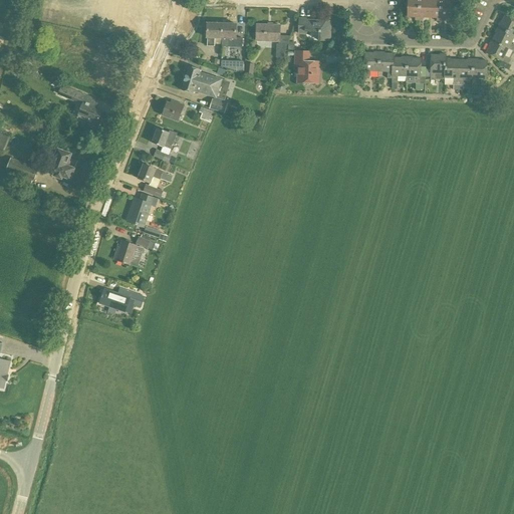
[(41,0),(40,8),(50,10),(52,0),(41,0)]
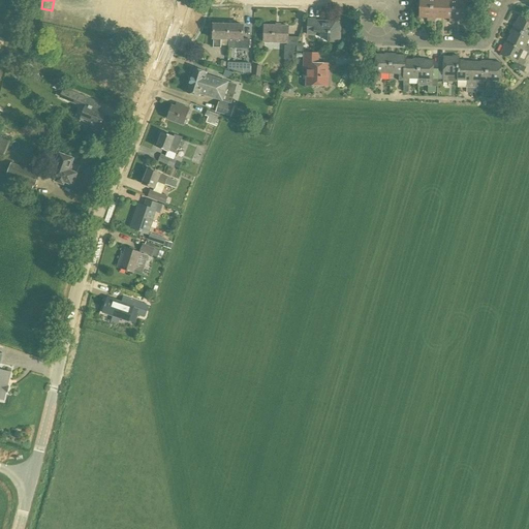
[(54,0),(52,10),(62,12),(64,0),(54,0)]
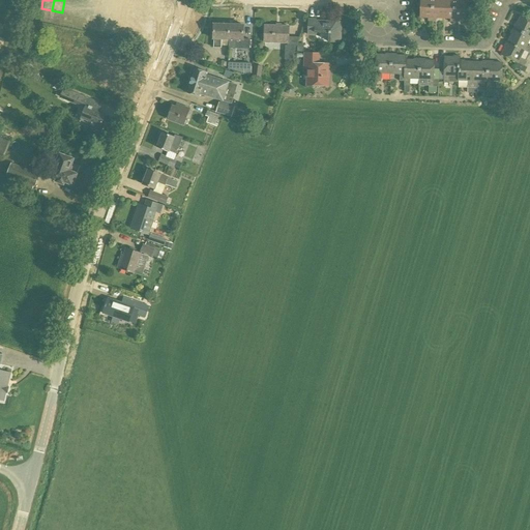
[(64,0),(62,12),(72,15),(75,0),(64,0)]
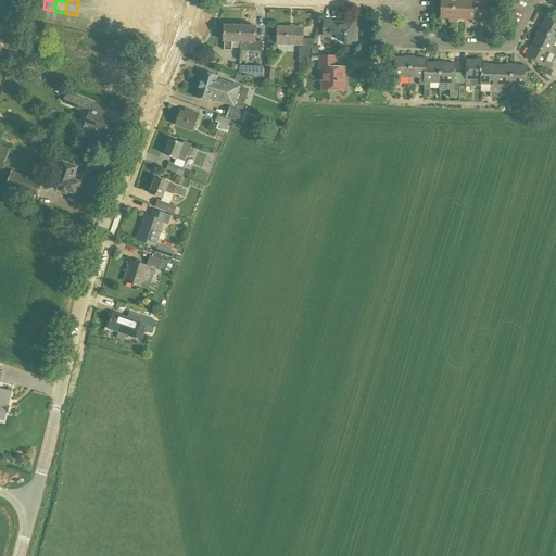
[(78,0),(76,15),(88,17),(90,0),(78,0)]
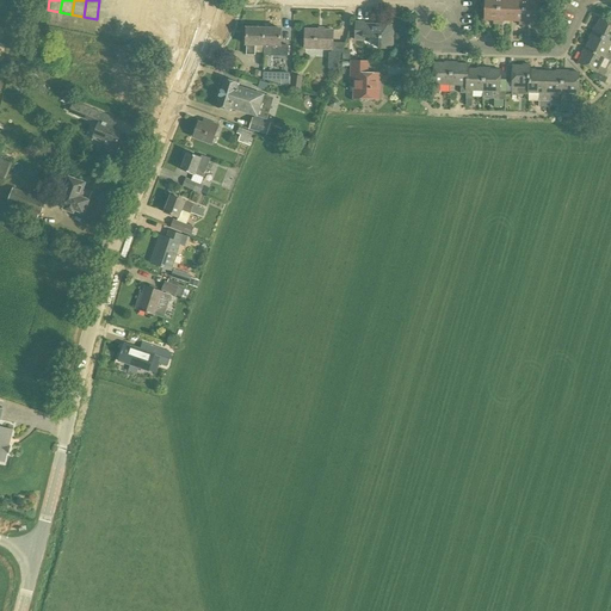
[(99,0),(97,19),(109,22),(111,0),(99,0)]
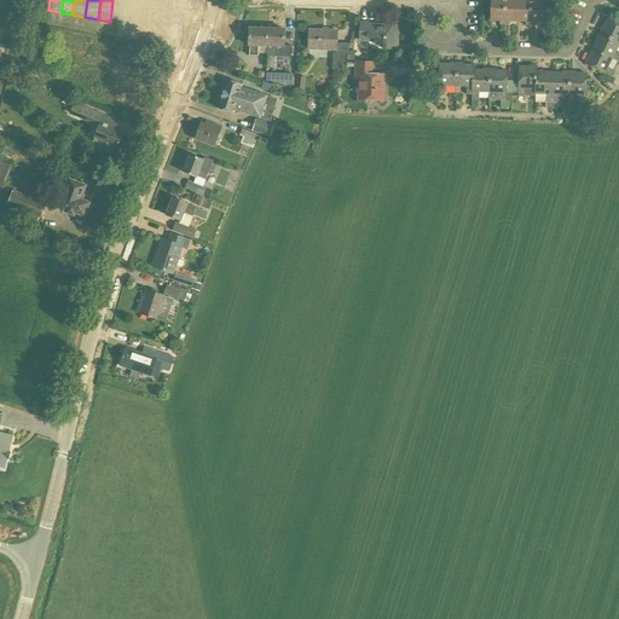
[(504,25),(504,0),(491,0),(491,21),(499,21),(499,25),(504,25)]
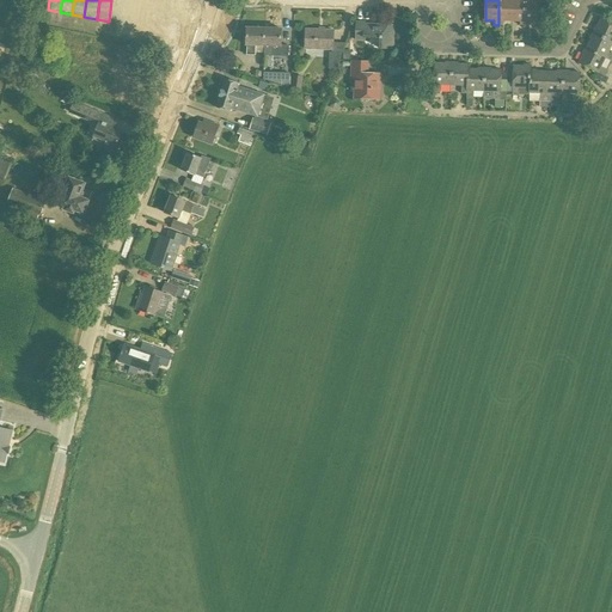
[(512,20),(512,0),(499,0),(499,25),(503,25),(503,20),(512,20)]
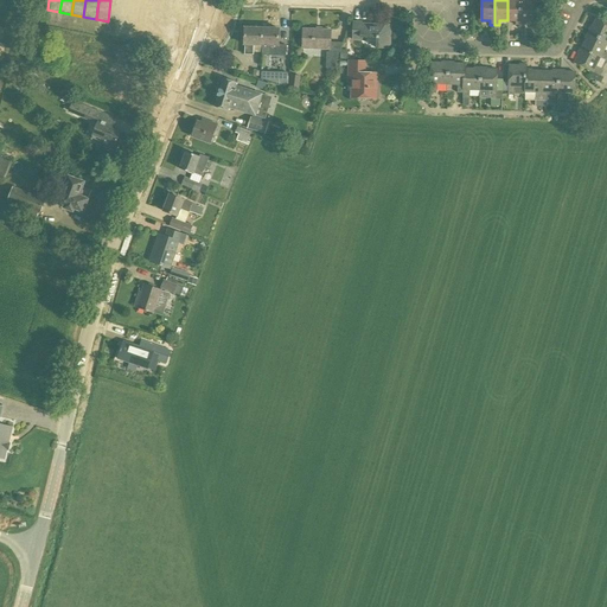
[(521,25),(521,0),(515,0),(508,0),(508,20),(516,21),(516,25),(521,25)]
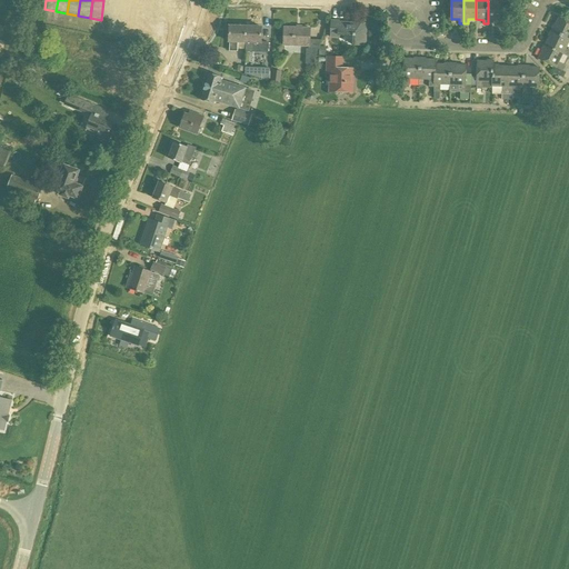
[(500,20),(500,0),(495,0),(488,0),(488,23),(491,25),(491,20),(500,20)]
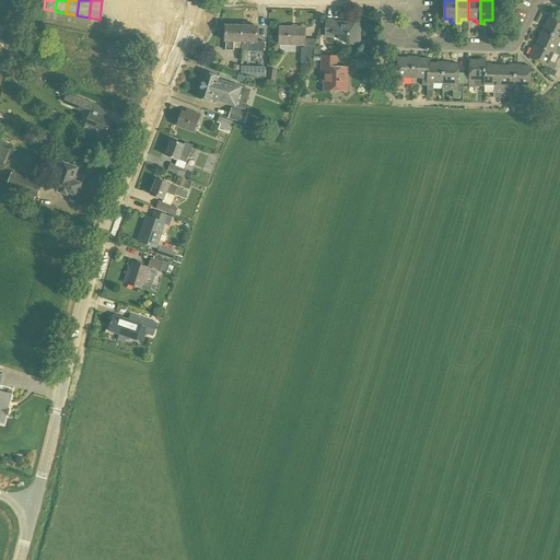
[(544,31),(559,38),(559,21),(550,16),(544,31)]
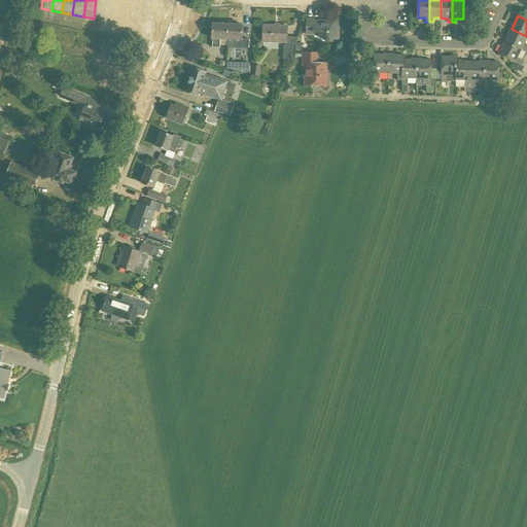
[(339,42),(339,26),(335,22),(314,21),(314,20),(307,19),(306,35),(313,35),(313,33),(327,33),(326,42),(339,42)]
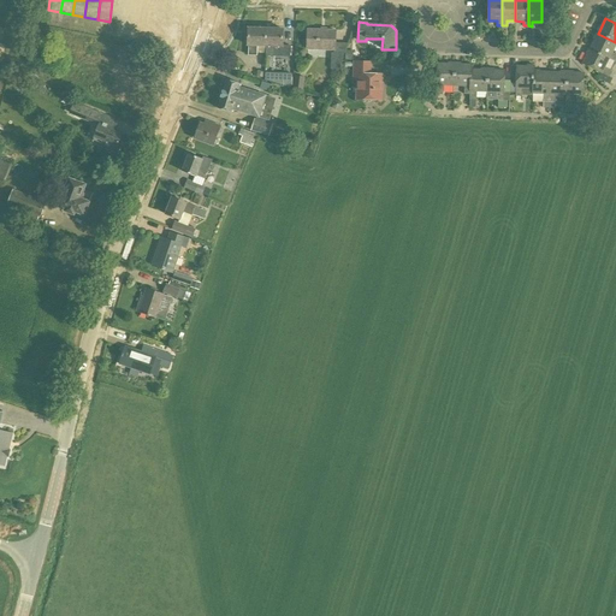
[(265,46),(265,29),(248,29),(248,46),(248,55),(256,55),(258,46),(265,46)]
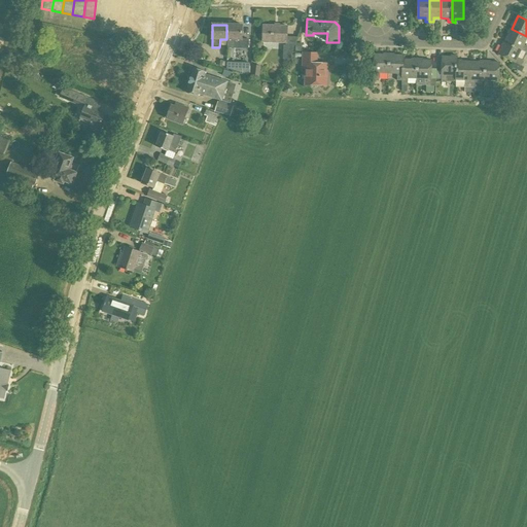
[(240,51),(240,53),(247,53),(247,40),(242,40),(242,26),(226,25),(226,39),(226,46),(226,48),(240,48),(240,51)]
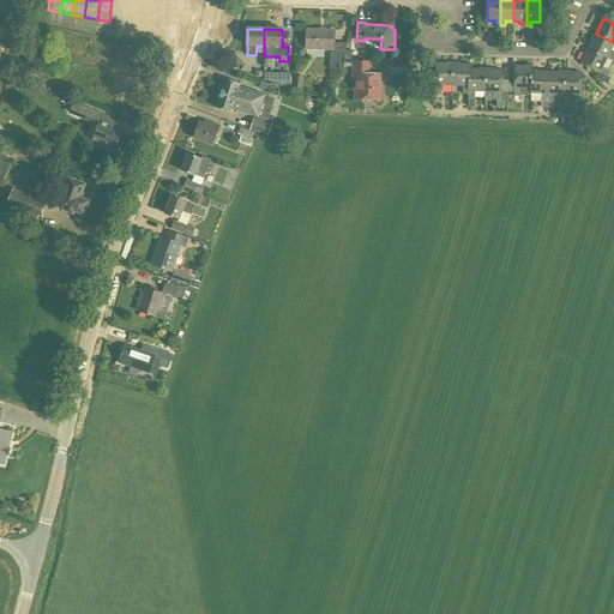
[(306,49),(333,50),(335,30),(307,30),(306,49)]
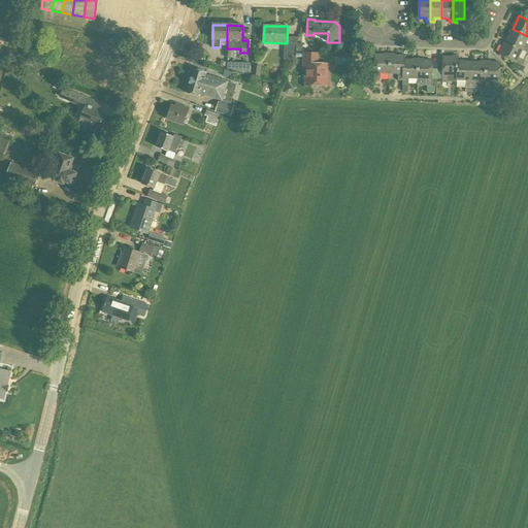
[(527,46),(525,45),(527,38),(527,36),(513,29),(505,42),(522,51),(522,50),(527,53),(527,46)]
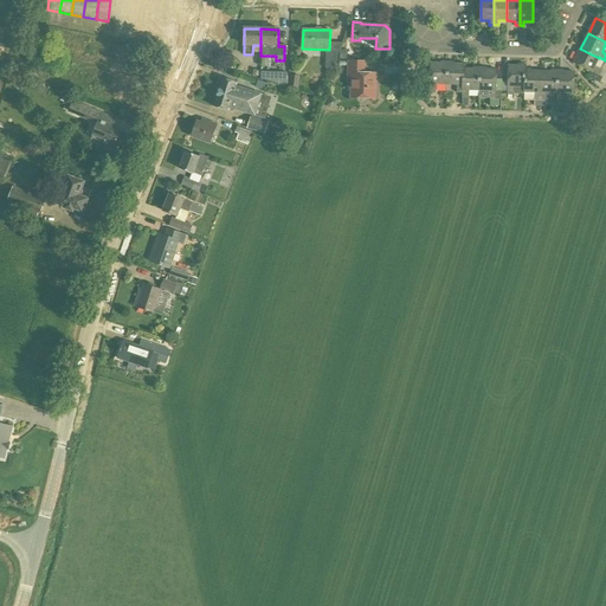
[(594,66),(599,58),(580,49),(573,63),(592,72),(590,78),(599,83),(603,78),(599,76),(601,70),(594,66)]
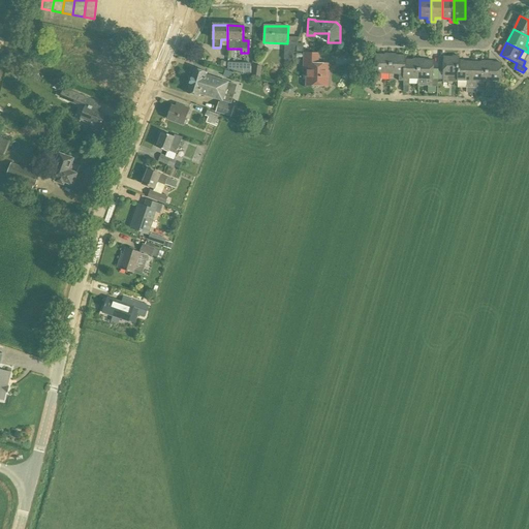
[(287,45),(284,45),(284,60),(291,60),(296,45),(287,45)]
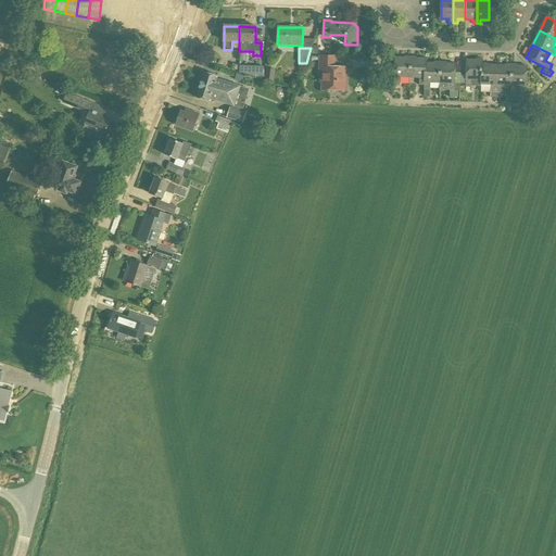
[(344,90),(344,79),(343,79),(343,67),(333,67),(335,57),(320,57),(319,72),(323,72),(323,89),(344,90)]
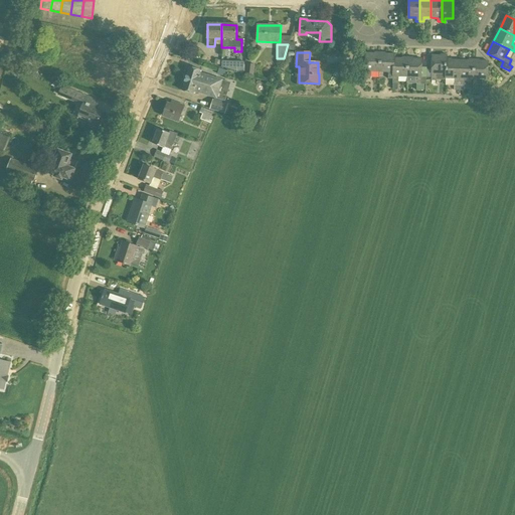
[(379,71),(380,54),(365,53),(365,71),(365,78),(370,78),(370,71),(379,71)]
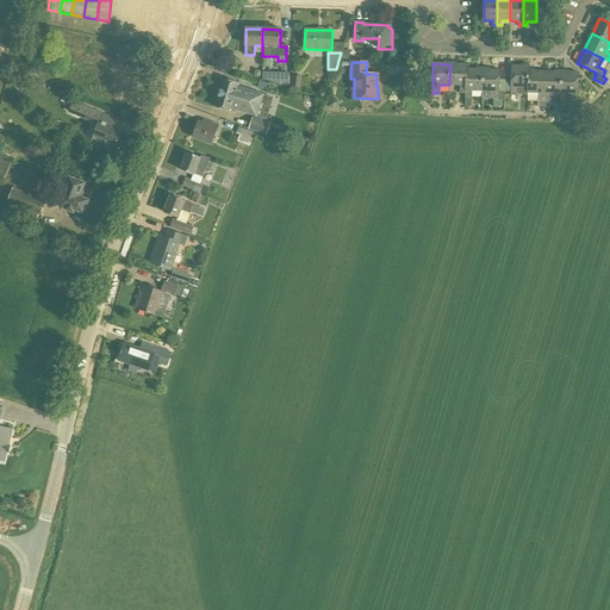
[(466,94),(467,69),(467,64),(450,64),(449,85),(460,86),(460,93),(465,94),(466,94)]
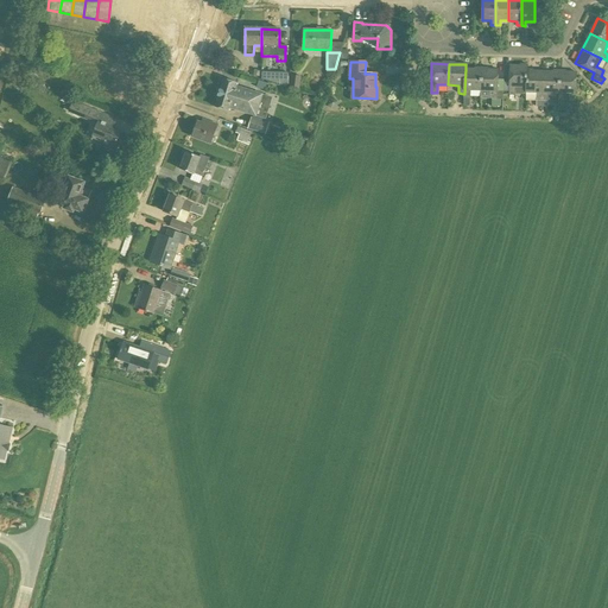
[(526,87),(527,71),(527,67),(510,65),(510,87),(510,95),(515,95),(515,87),(526,87)]
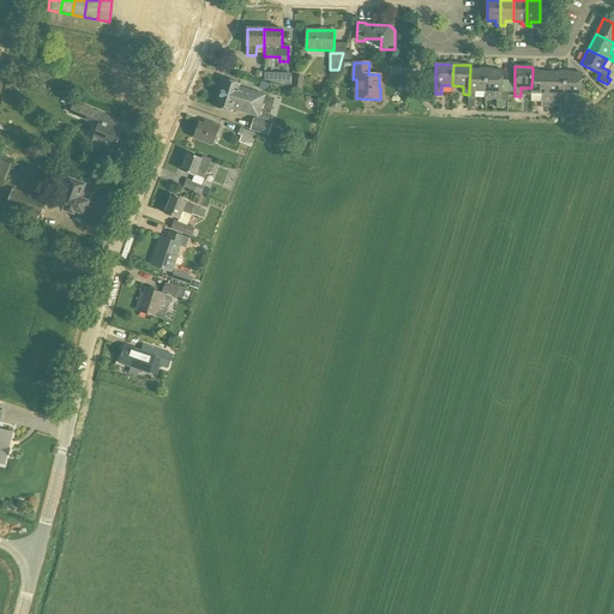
[(486,91),(487,71),(470,70),(469,95),(468,95),(468,98),(474,98),(475,86),(475,91),(486,91)]
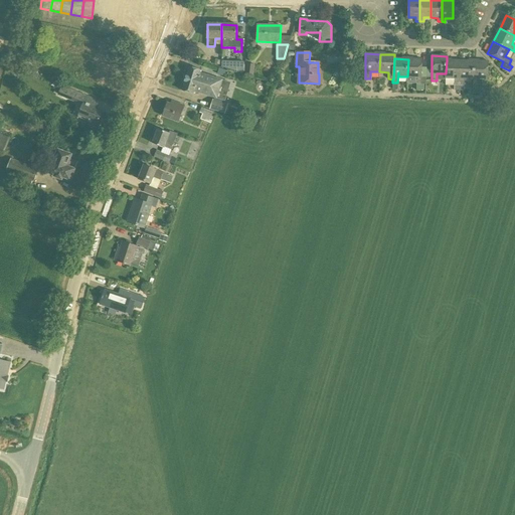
[(408,59),(407,76),(415,76),(415,83),(416,83),(420,83),(420,77),(421,77),(421,59),(408,59)]
